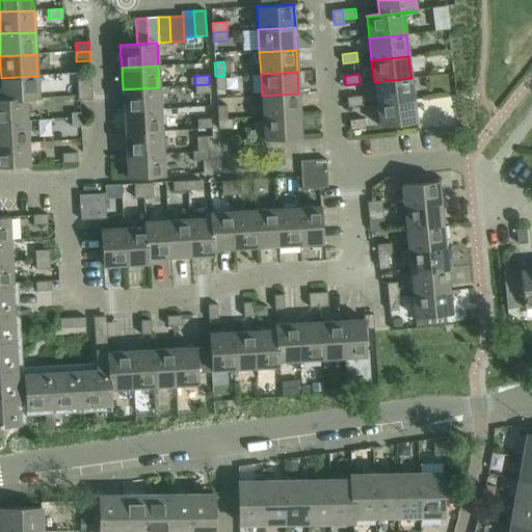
[(0,99),(0,100),(38,98),(37,76),(1,78),(2,99),(0,99)]
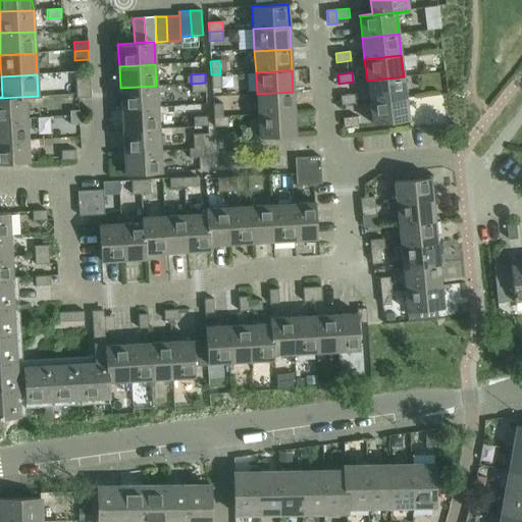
[(220,74),(211,74),(212,89),(221,88),(220,74)]
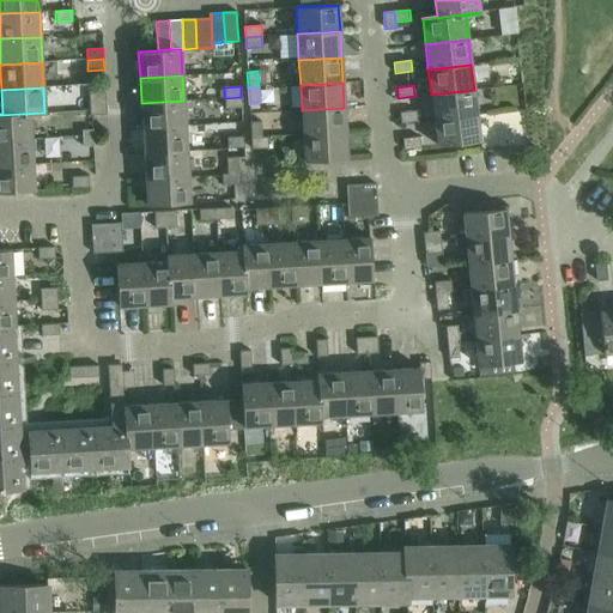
[(474,90),(431,95),(434,120),(477,115),(474,90)]
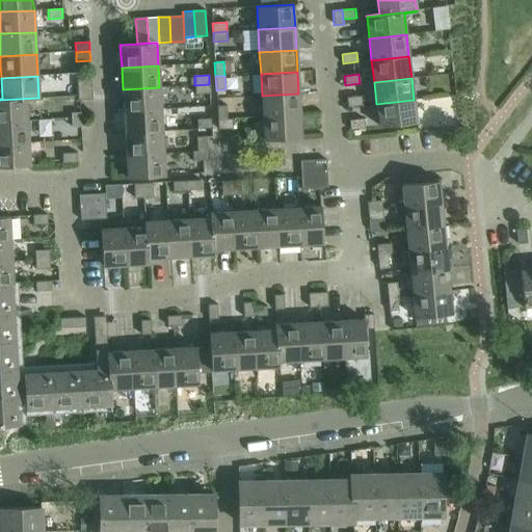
[(77,81),(78,90),(92,89),(91,80),(77,81)]
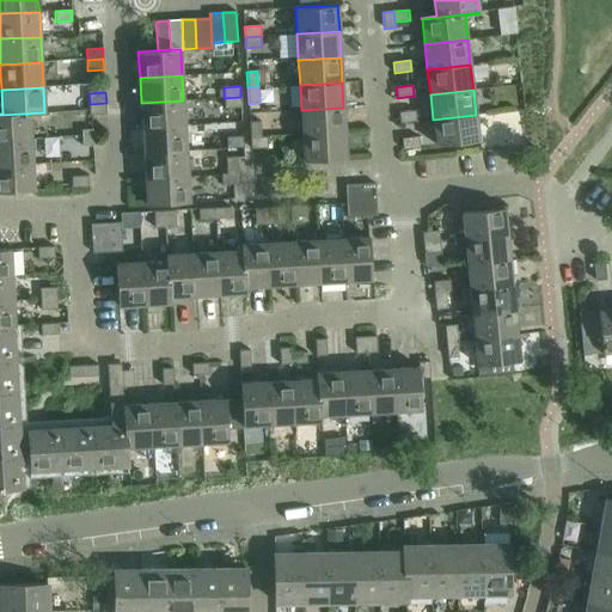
[(240,97),(224,98),(225,109),(242,108),(240,97)]
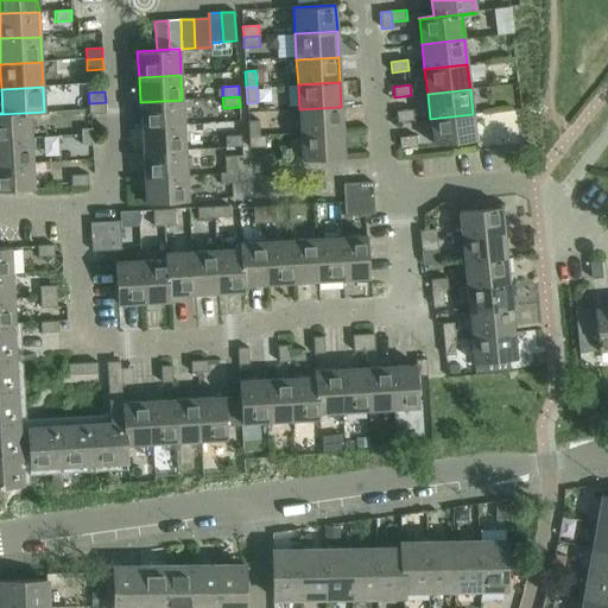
[(182,100),(140,102),(141,127),(184,125),(182,100)]
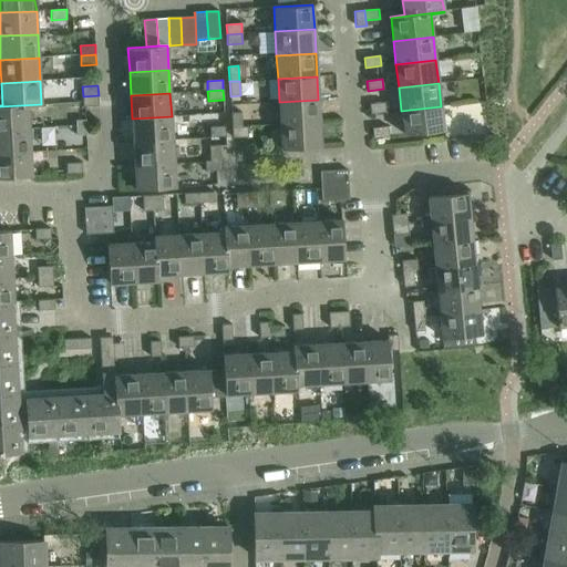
[(99,95),(83,96),(83,106),(99,105),(99,95)]
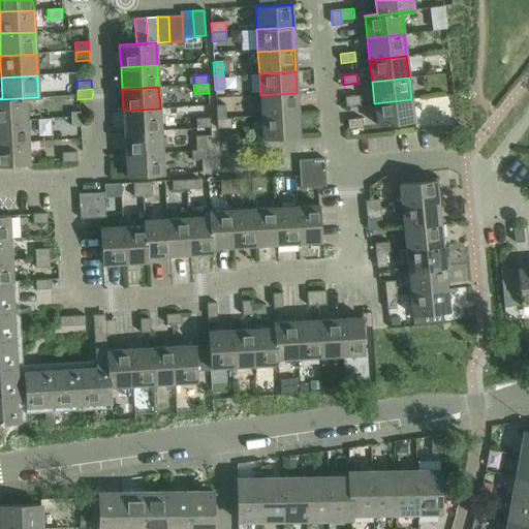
[(297,93),(260,95),(261,117),(299,115),(297,93)]
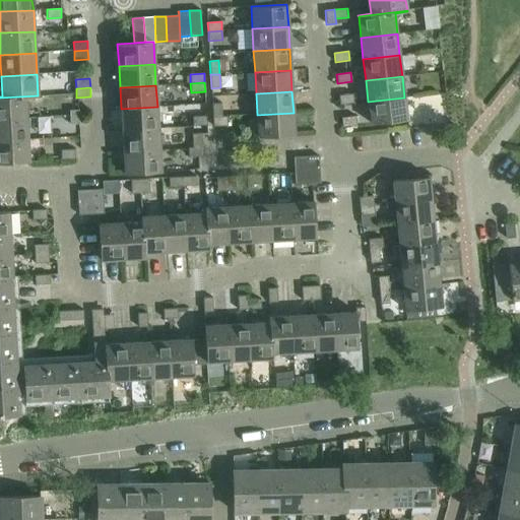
[(339,95),(340,105),(353,103),(352,93),(339,95)]
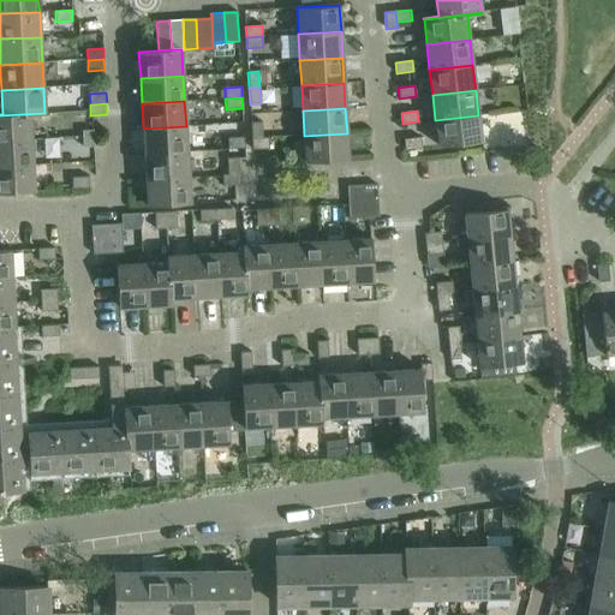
[(45,113),(0,115),(0,141),(31,139),(30,115),(46,114),(45,113)]
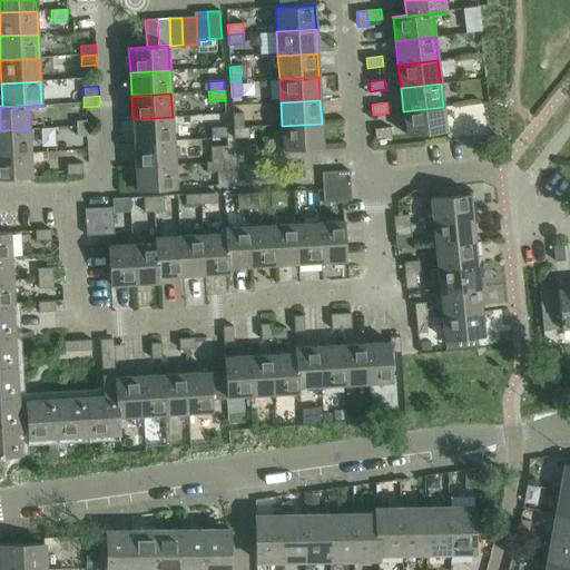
[(443,107),(403,111),(406,136),(446,131),(443,107)]
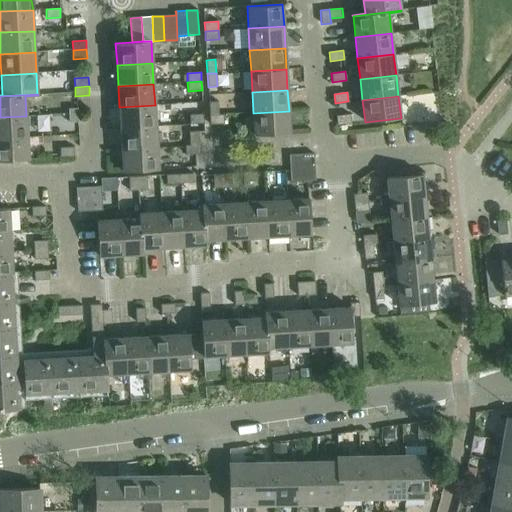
[(209,102),(209,115),(219,115),(218,101),(209,102)]
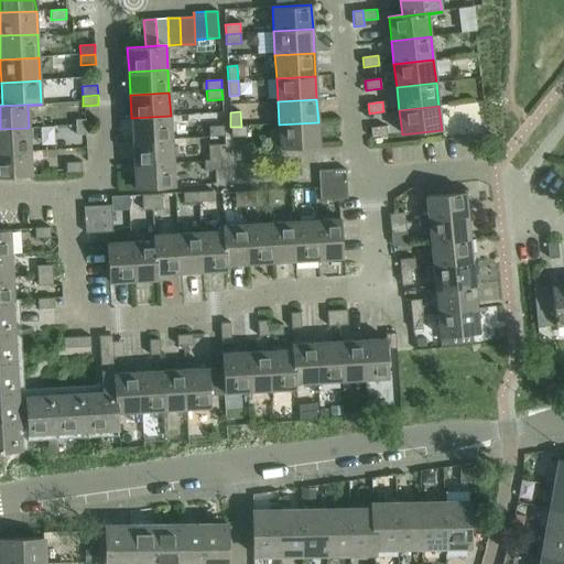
[(171,116),(131,118),(132,141),(172,139),(171,116)]
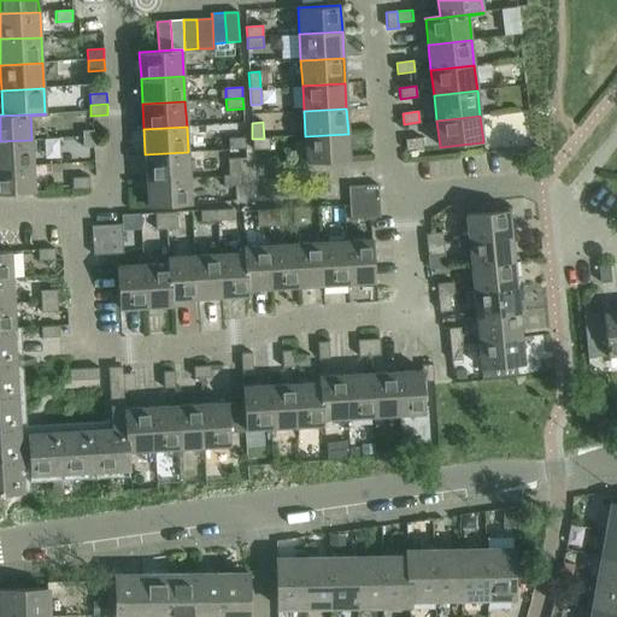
[(94,130),(83,131),(84,147),(95,147),(94,130)]
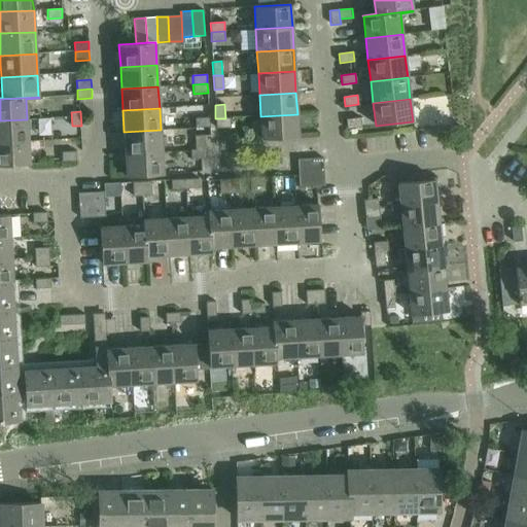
[(297,114),(260,116),(261,139),(299,137),(297,114)]
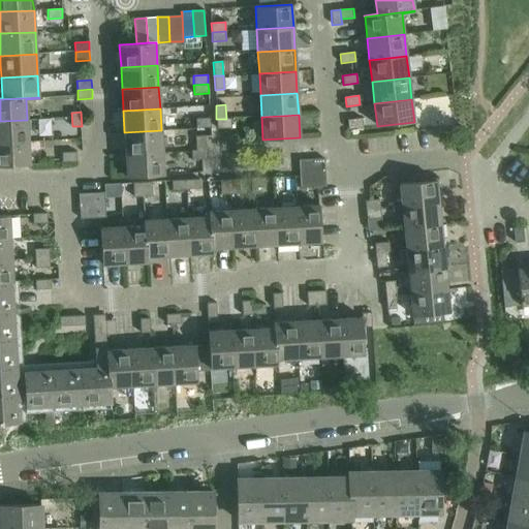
[(195,119),(196,128),(211,127),(210,118),(195,119)]
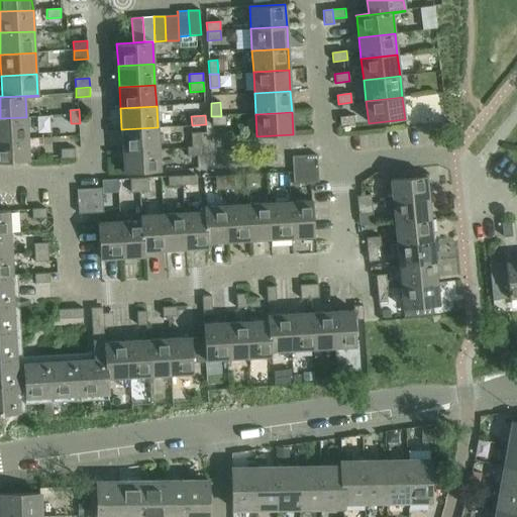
[(225,115),(221,116),(211,116),(212,125),(226,125),(225,115)]
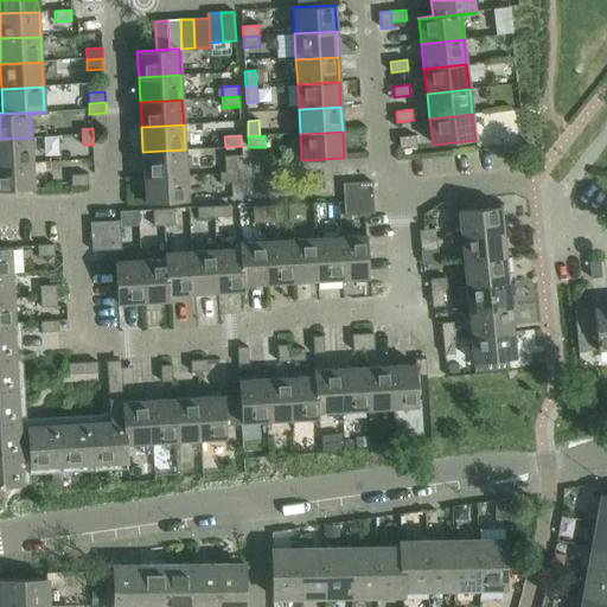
[(415,135),(398,138),(400,148),(416,146),(415,135)]
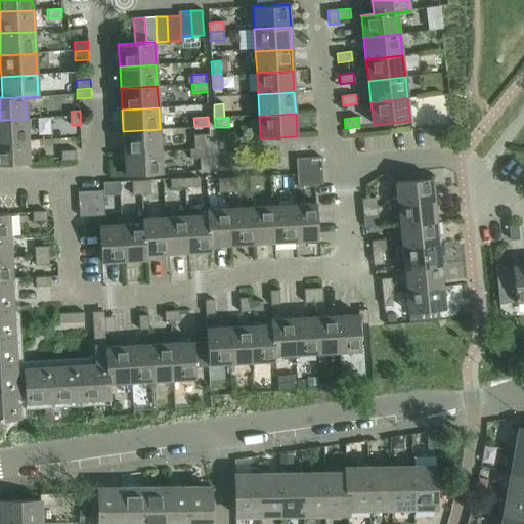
[(27,119),(0,120),(0,141),(28,140),(27,119)]
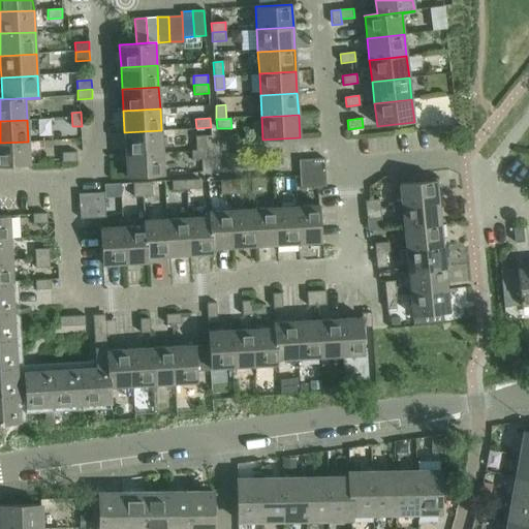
[(161,130),(124,132),(126,154),(162,152),(161,130)]
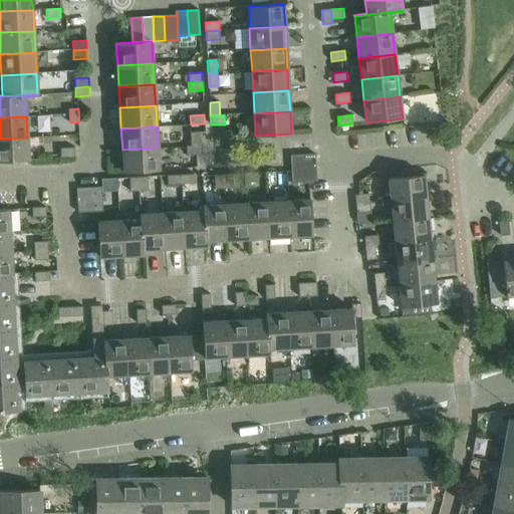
[(190,133),(191,146),(200,145),(199,132),(190,133)]
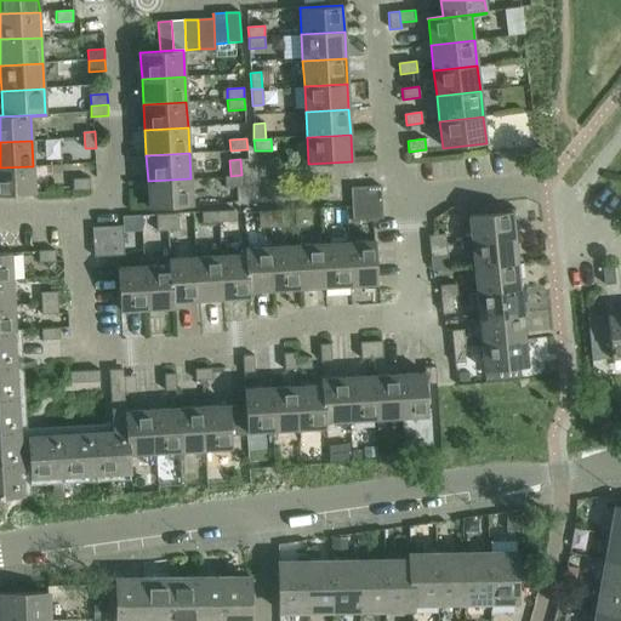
[(33,166),(0,167),(0,194),(35,193),(33,166)]
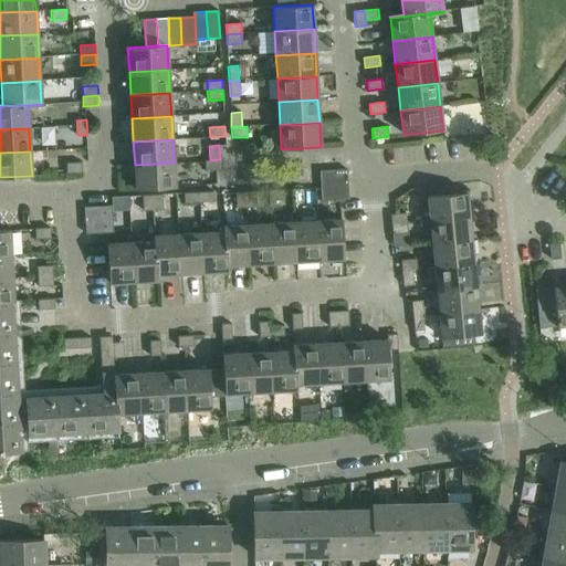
[(220,159),(210,160),(205,160),(206,170),(220,170),(220,159)]
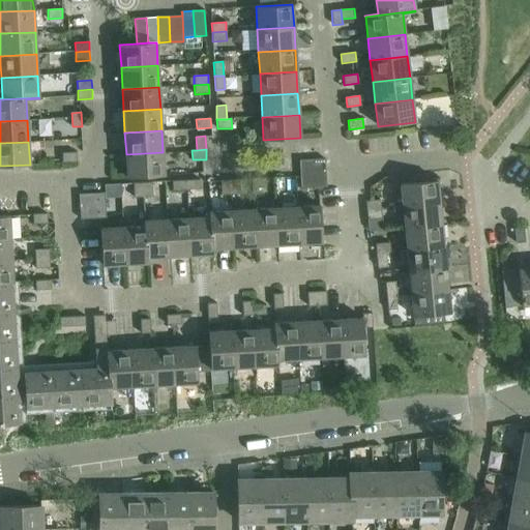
[(77,152),(62,153),(63,163),(78,162),(77,152)]
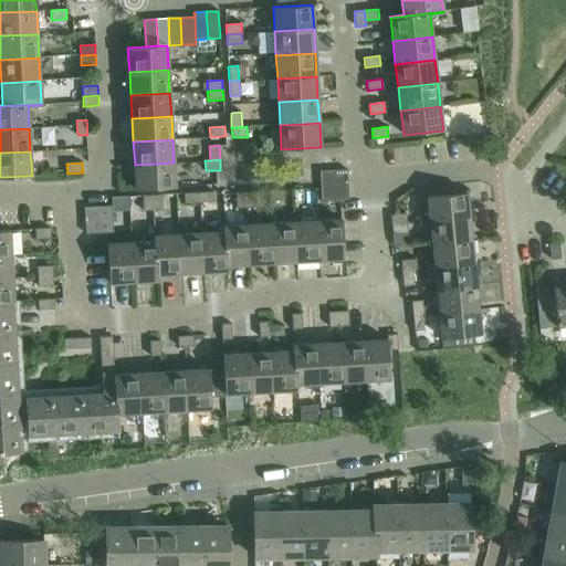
[(174,163),(135,165),(136,189),(175,187),(174,163)]
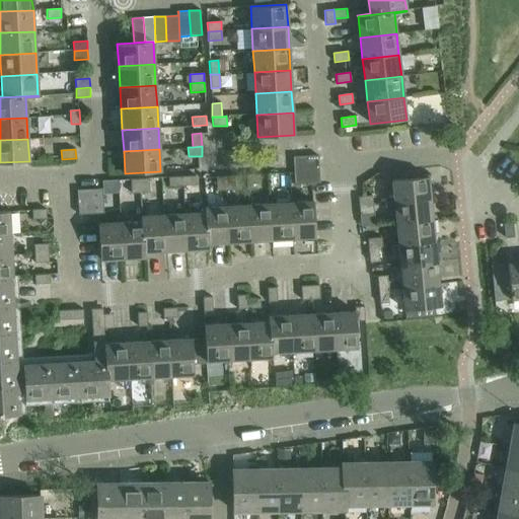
[(293,157),(294,170),(318,169),(318,156),(293,157)]
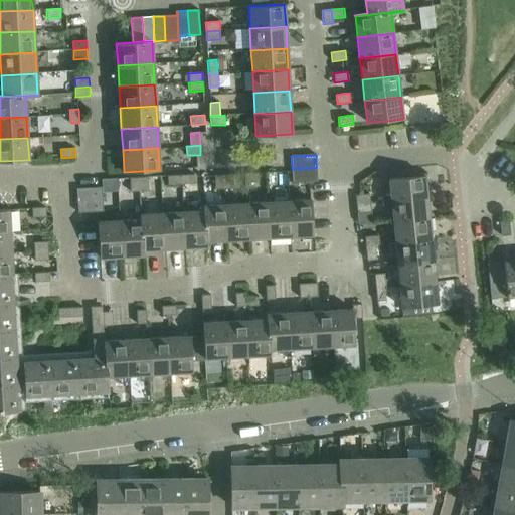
[(316,168),(292,169),(292,183),(317,181),(316,168)]
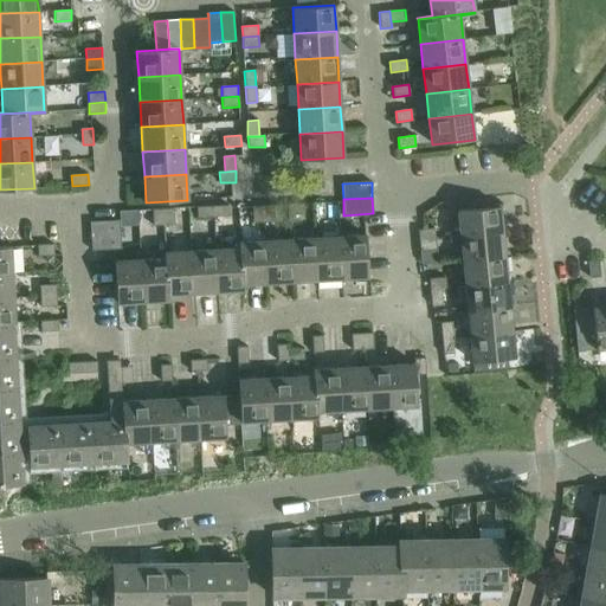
[(304,204),(288,205),(288,216),(304,214),(304,204)]
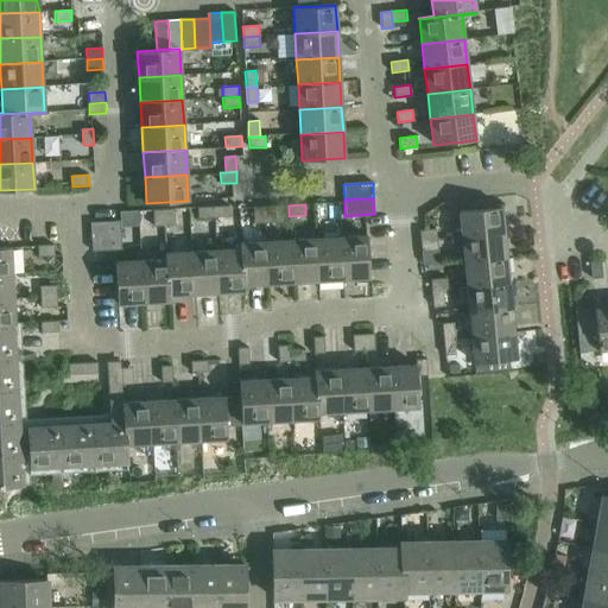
[(229,206),(213,207),(214,217),(229,217),(229,206)]
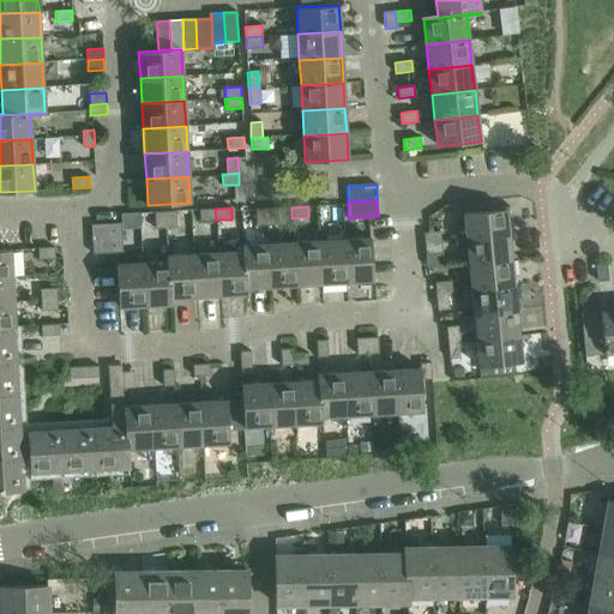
[(277,208),(266,209),(268,226),(278,224),(277,208)]
